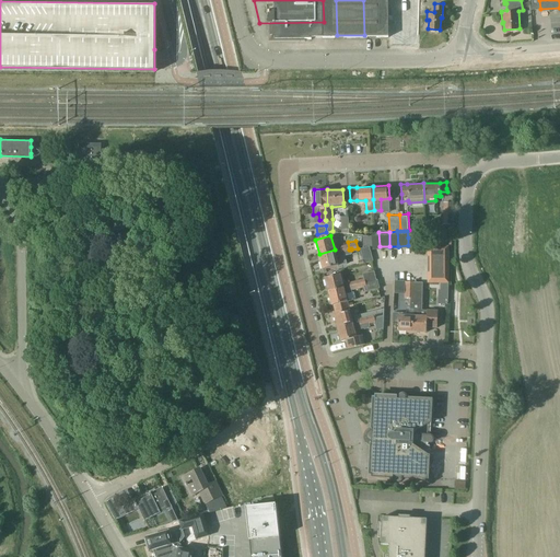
[(335,250),(319,254),(323,267),(338,264),(346,262),(345,254),(352,252),(351,250),(351,248),(349,250),(348,242),(340,244),(340,247),(335,250)]
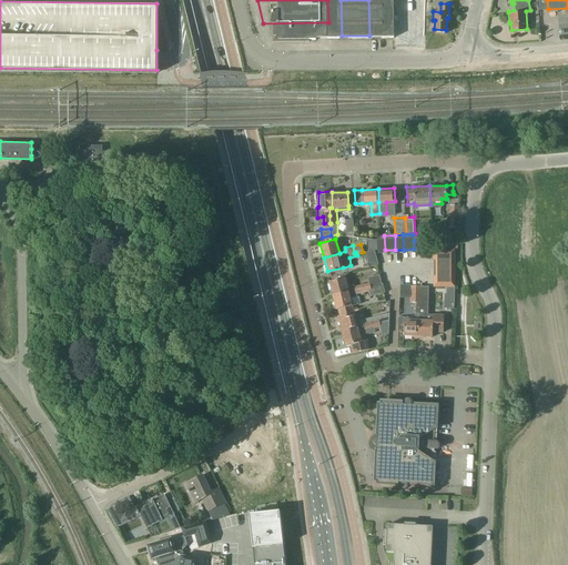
[(434,248),(434,284),(455,284),(454,248),(434,248)]
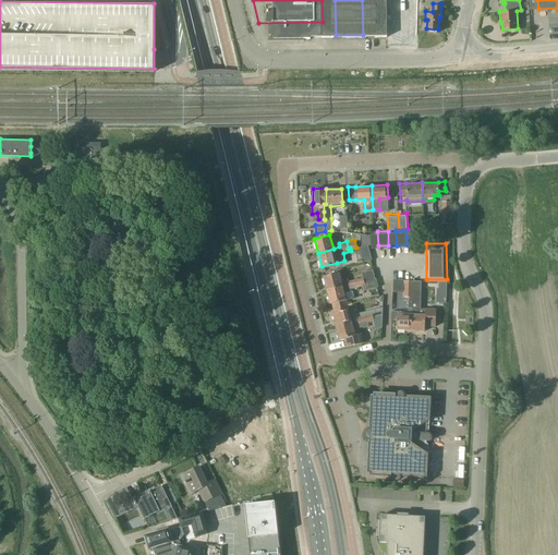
[(339,270),(324,275),(327,288),(342,285),(350,282),(349,279),(349,277),(340,278),(339,270)]
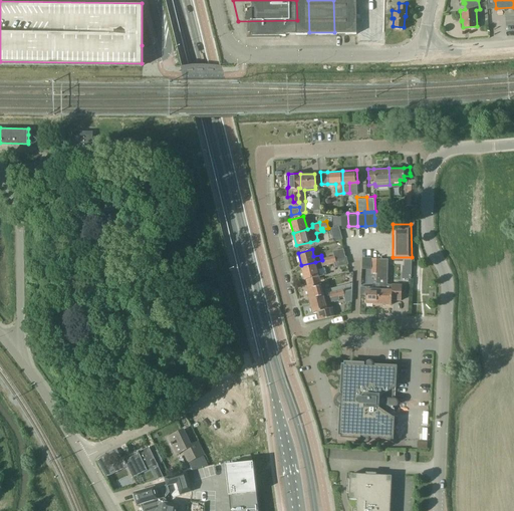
[(327,255),(325,256),(326,259),(329,258),(330,262),(334,261),(335,265),(348,262),(346,255),(345,255),(335,257),(334,253),(327,255)]
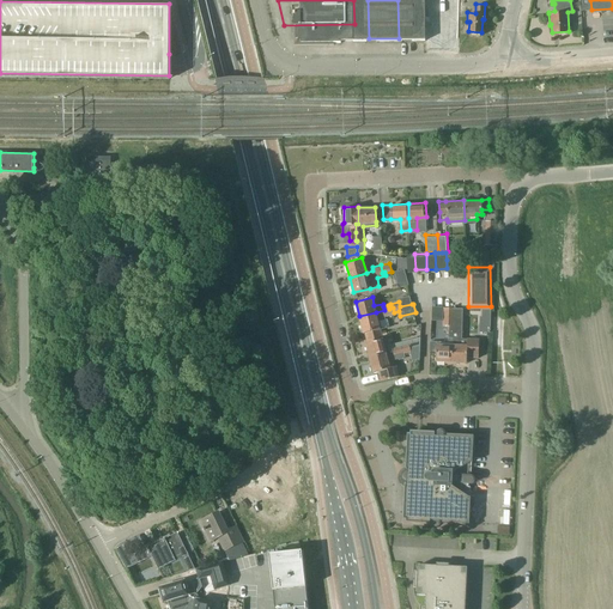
[(376,312),(359,316),(363,332),(365,332),(366,335),(381,332),(380,328),(378,321),(386,318),(386,315),(393,312),(394,312),(393,308),(389,309),(388,305),(383,306),(384,310),(376,312)]
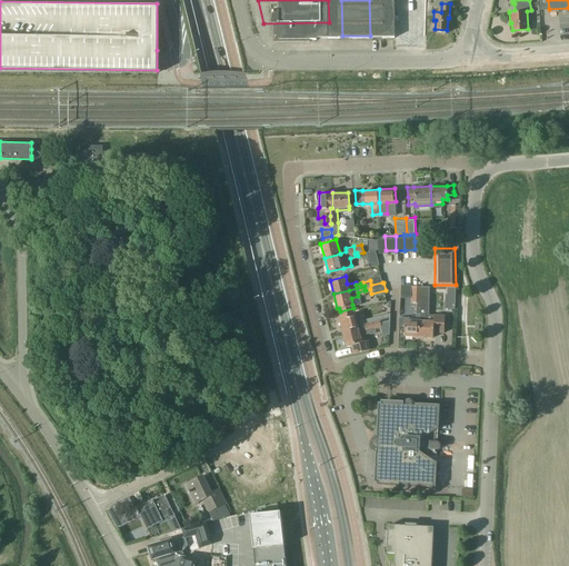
[(412,284),(411,300),(416,301),(416,305),(420,305),(420,303),(423,304),(425,296),(420,296),(421,285),(412,284)]
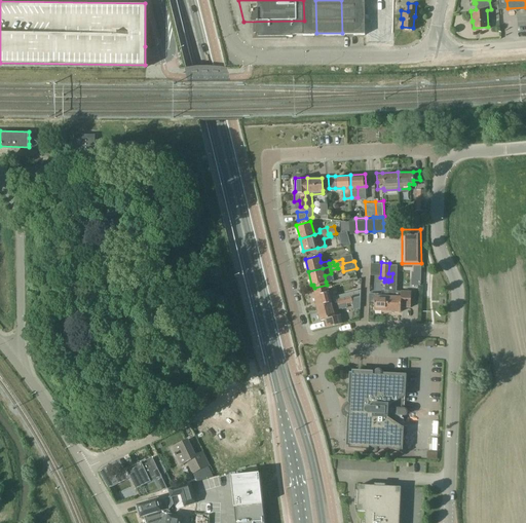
[(384,288),(384,289),(387,289),(387,295),(387,309),(400,309),(401,305),(410,305),(411,290),(400,289),(397,289),(398,263),(389,263),(388,273),(392,273),(391,281),(388,279),(388,282),(384,282),(384,288)]
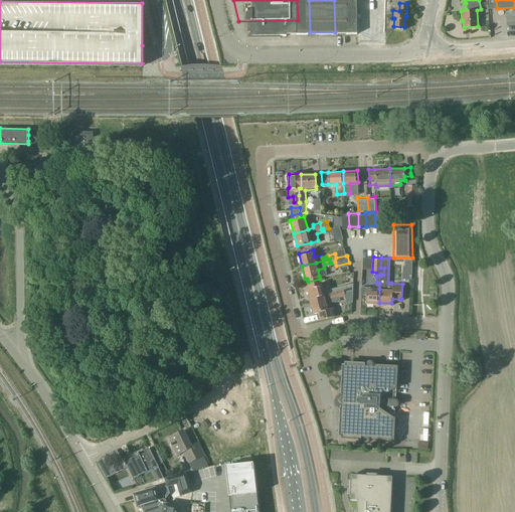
[(309,286),(307,287),(310,299),(326,295),(330,294),(329,291),(335,290),(336,293),(338,292),(339,296),(345,294),(344,292),(353,289),(352,283),(343,285),(324,290),(323,283),(321,283),(320,279),(308,282),(309,286)]
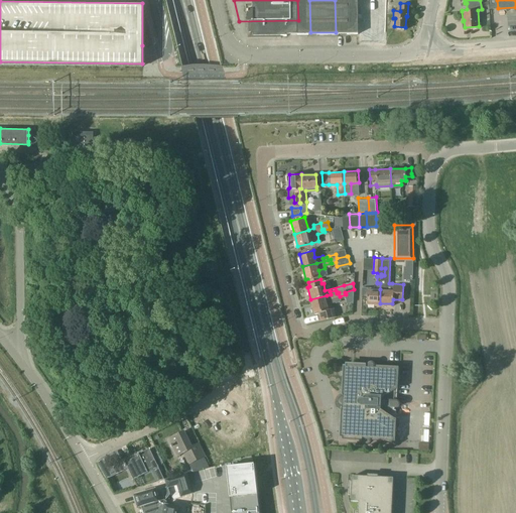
[(367,288),(367,302),(380,303),(380,289),(380,283),(377,283),(377,282),(375,282),(374,282),(374,285),(367,285),(367,288)]
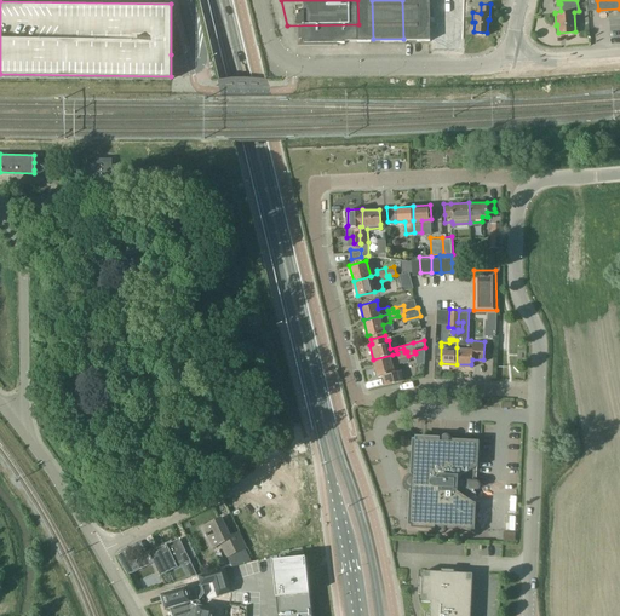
[(392,355),(373,360),(378,375),(383,374),(385,383),(403,379),(401,368),(396,369),(394,362),(409,358),(408,356),(407,351),(405,352),(403,349),(396,350),(397,353),(392,355)]
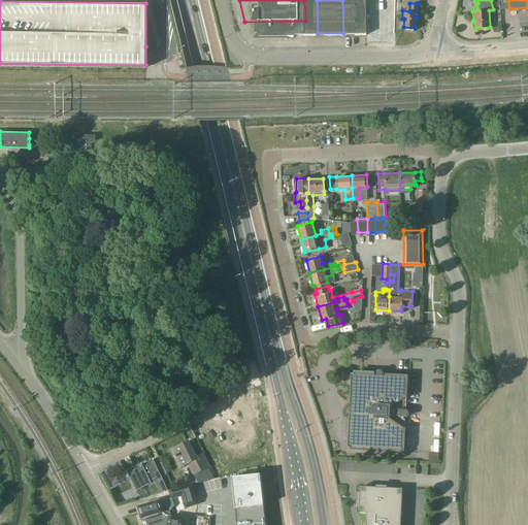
[(352,373),(351,405),(349,406),(348,407),(348,408),(348,409),(348,411),(349,412),(350,413),(349,445),(351,445),(351,448),(372,449),(372,450),(373,451),(374,451),(375,452),(376,452),(377,451),(378,450),(378,449),(404,450),(405,427),(404,427),(405,415),(406,415),(407,414),(408,414),(408,412),(408,411),(407,409),(406,408),(405,408),(406,397),(407,373),(383,372),(383,371),(382,370),(381,369),(380,369),(378,369),(377,370),(376,371),(376,372),(355,371),(355,373),(352,373)]
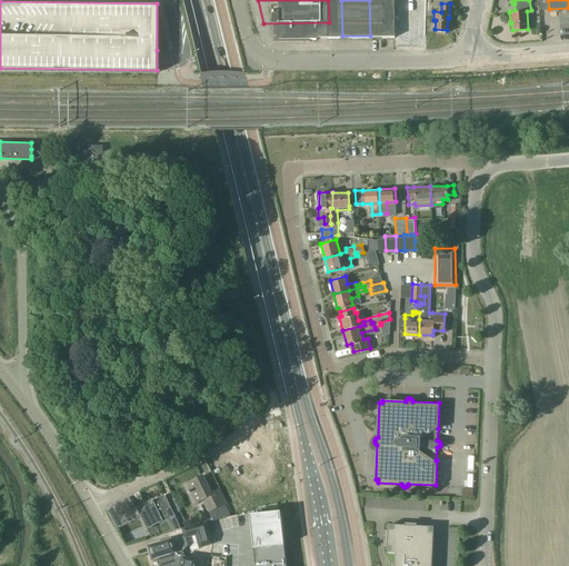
[(191,479),(185,484),(187,487),(195,502),(200,499),(207,512),(209,510),(213,518),(231,514),(225,503),(226,502),(219,487),(210,492),(202,476),(192,482),(191,479)]
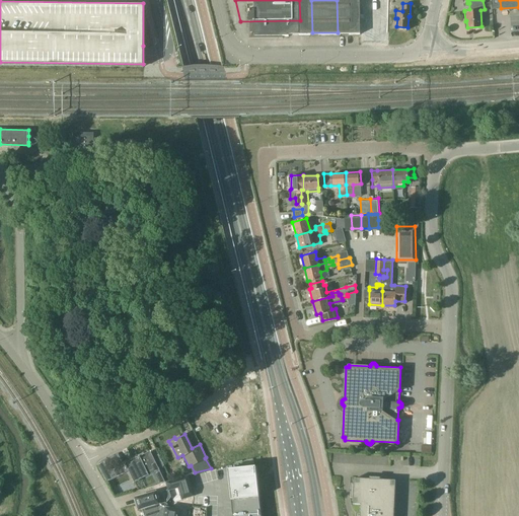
[(134,455),(135,457),(125,461),(134,480),(159,468),(151,450),(144,453),(143,450),(134,455)]
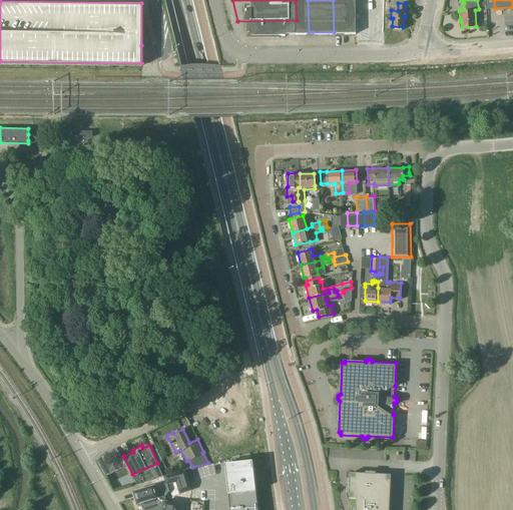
[(120,464),(118,459),(108,463),(111,468),(120,464)]
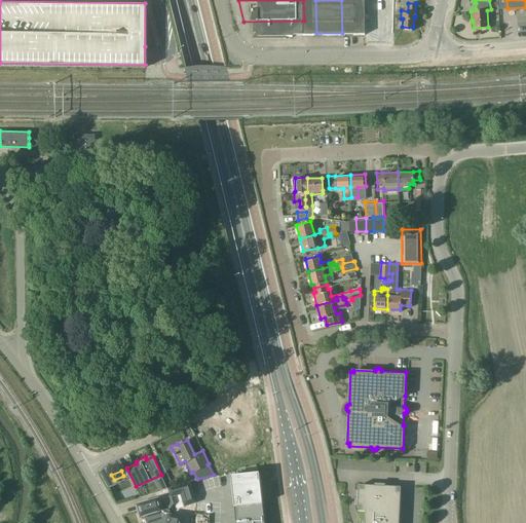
[(264,522),(259,472),(230,475),(235,521),(235,522),(264,522)]
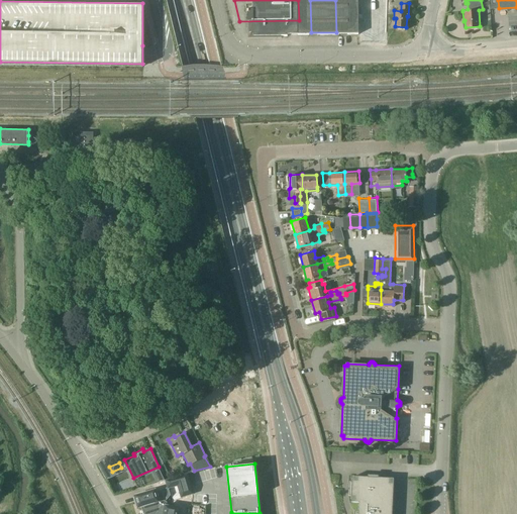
[(124,470),(115,474),(118,484),(128,481),(124,470)]
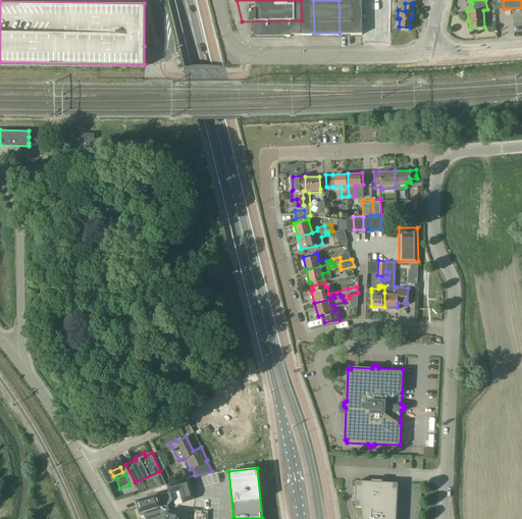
[(174,482),(179,502),(192,499),(186,478),(174,482)]
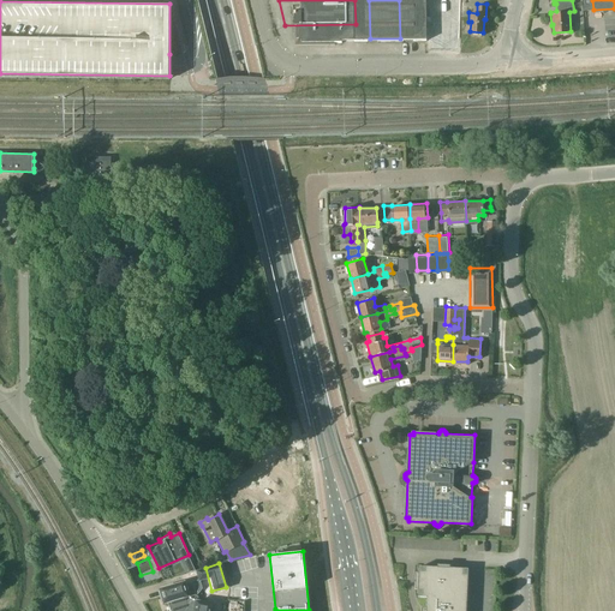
[(440,565),(419,564),(418,594),(428,595),(427,607),(422,607),(421,610),(466,610),(469,567),(447,567),(448,564),(440,563),(440,565)]
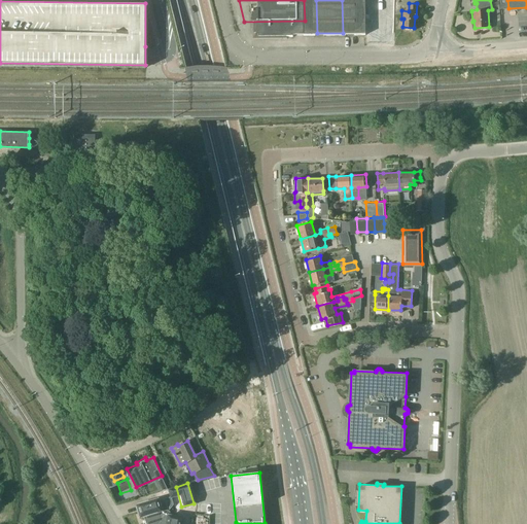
[(138,505),(136,505),(139,515),(141,515),(141,516),(145,515),(147,523),(154,523),(169,509),(167,508),(162,509),(159,497),(138,503),(138,505)]
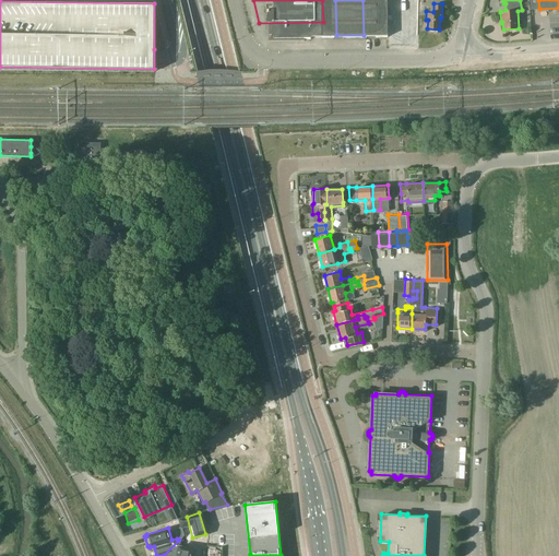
[(179,540),(164,555),(192,555),(194,547),(179,545),(180,541),(179,540)]
